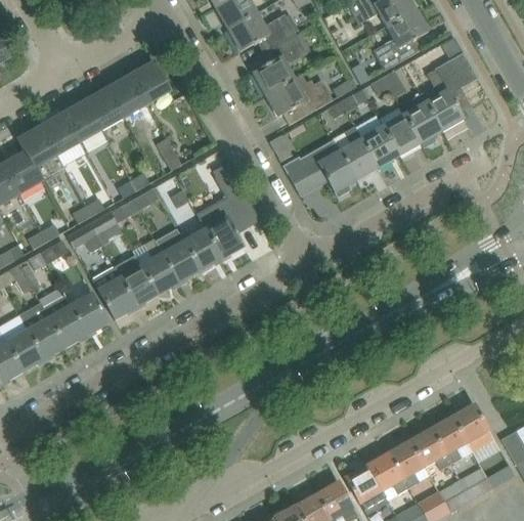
[(258,11),(251,0),(228,0),(215,7),(227,29),(258,11)]
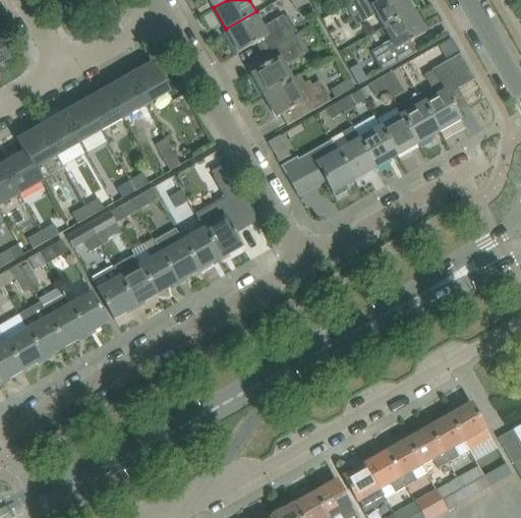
[(375,13),(383,25),(413,8),(408,0),(379,0),(377,1),(375,0),(353,0),(345,5),(356,24),(375,13)]
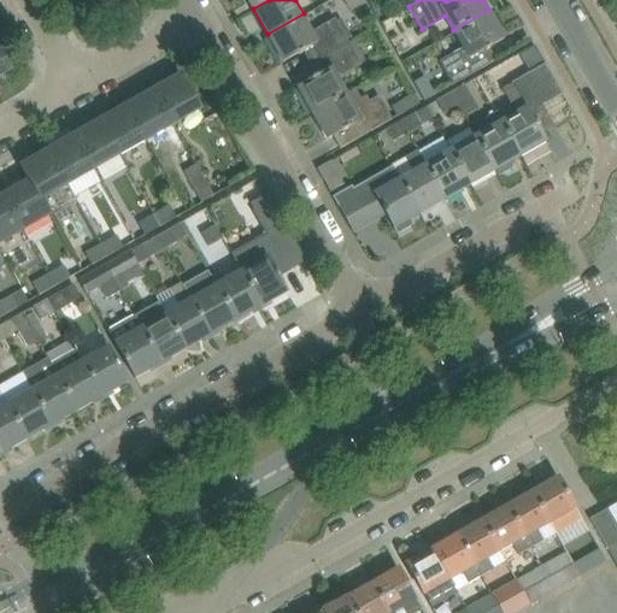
[(489,46),(505,36),(489,10),(453,30),(463,47),(440,59),(453,83),(493,60),(487,48),(491,47),(489,46)]
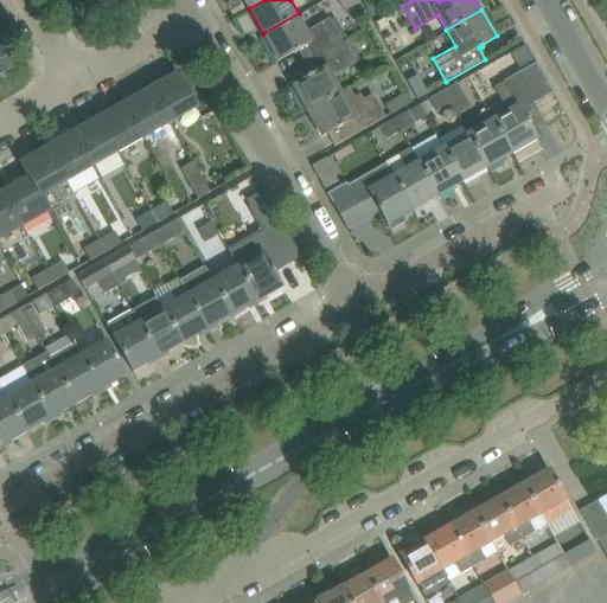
[(306,43),(313,56),(343,39),(330,15),(307,29),(299,13),(263,33),(278,59),(293,50),(293,51),(298,49),(298,47),(306,43)]
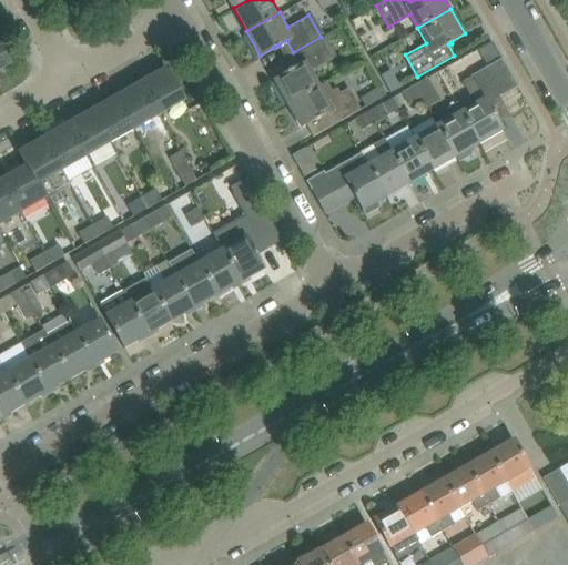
[(273,79),(286,102),(320,83),(312,70),(333,58),(321,37),(293,52),(300,63),(292,69),(291,67),(286,69),(287,71),(273,79)]
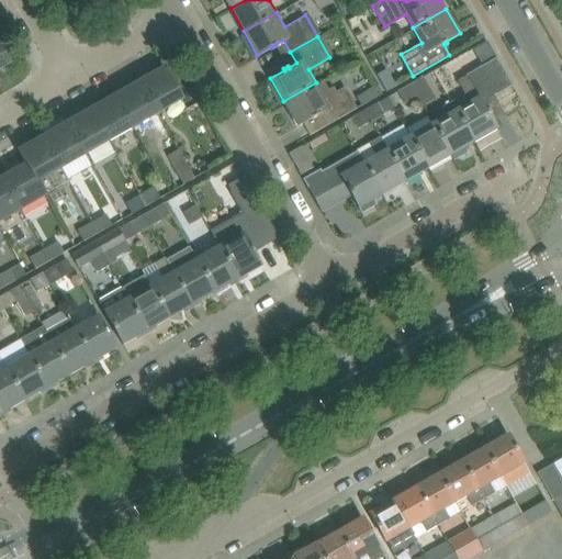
[(486,41),(476,46),(483,59),(493,54),(486,41)]
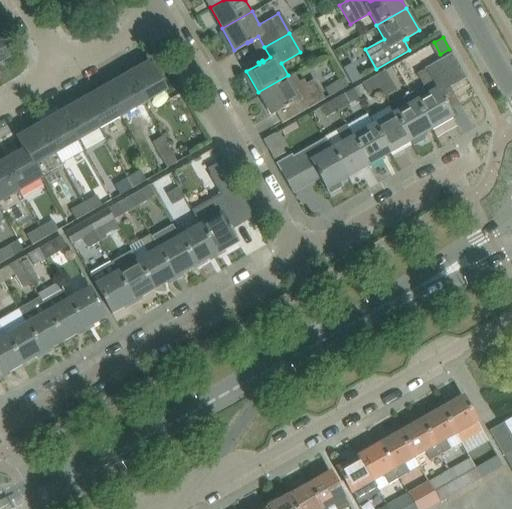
[(0,41),(0,60),(8,56),(0,41)]
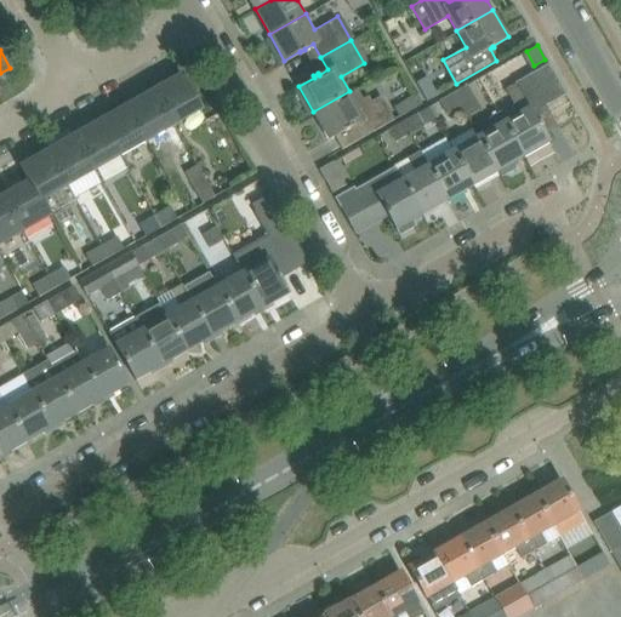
[(513,102),(497,110),(523,155),(550,141),(541,125),(542,124),(540,119),(537,120),(533,110),(565,92),(548,62),(514,80),(514,83),(506,87),(513,102)]
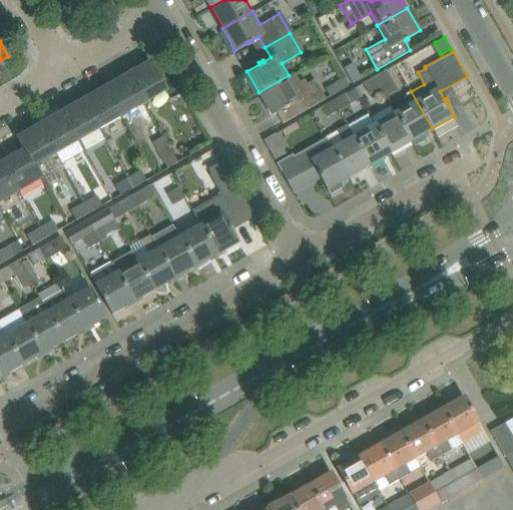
[(149,60),(127,73),(144,101),(166,89),(149,60)]
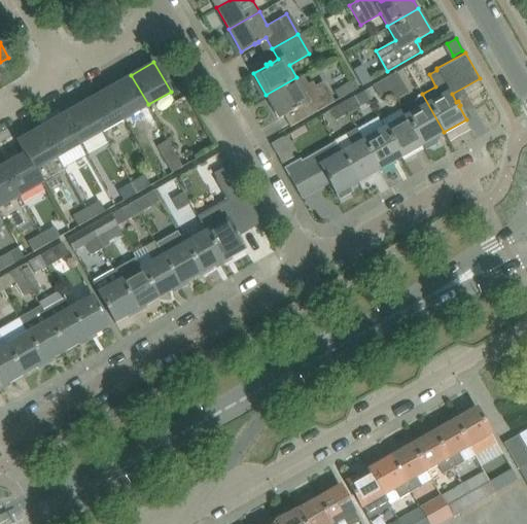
[(361,63),(352,68),(361,83),(371,78),(361,63)]
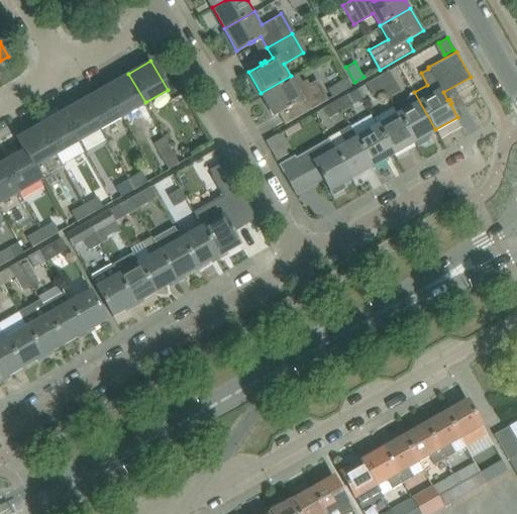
[(389,71),(378,77),(383,86),(394,80),(389,71)]
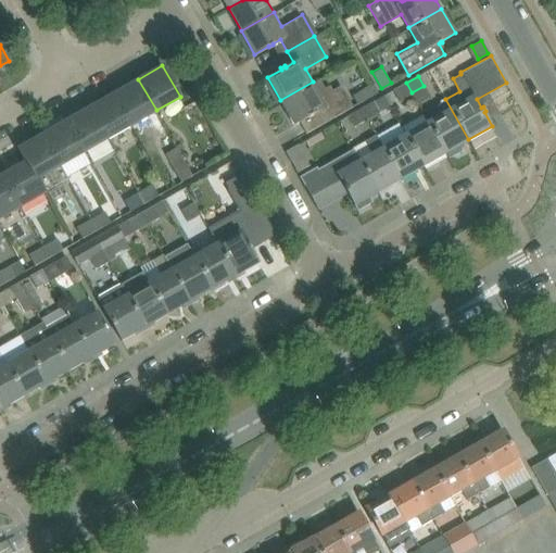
[(313,82),(280,100),(293,124),(300,121),(307,115),(308,116),(313,114),(312,113),(319,108),(326,120),(327,120),(353,104),(341,85),(333,89),(330,84),(325,87),(319,78),(313,82)]
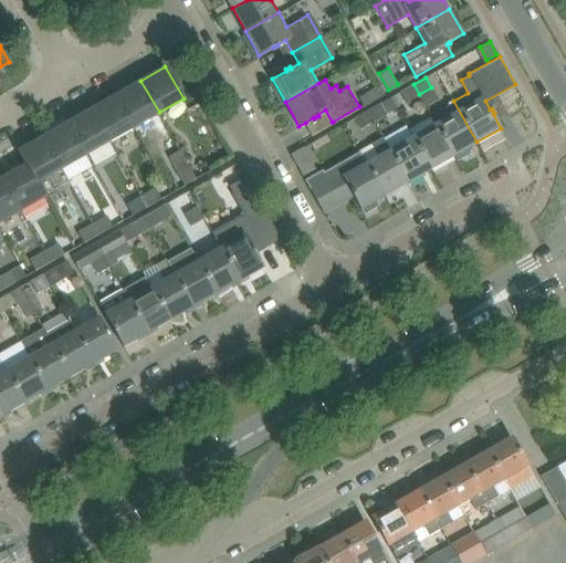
[(134,126),(159,112),(140,81),(116,94),(134,126)]
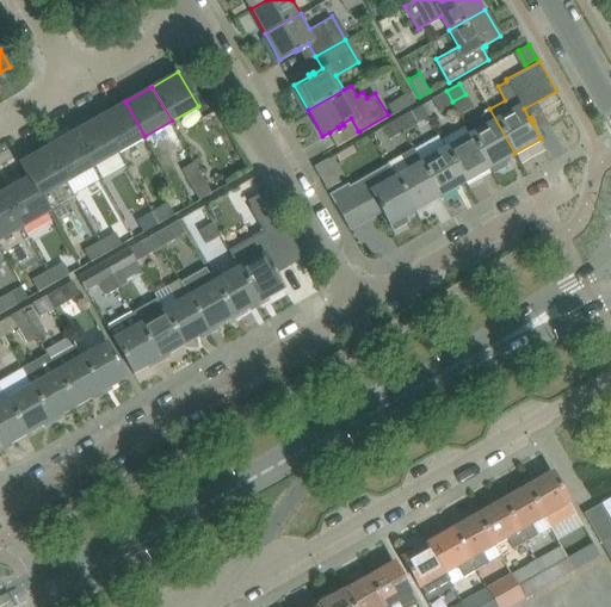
[(439,109),(452,101),(446,91),(432,98),(439,109)]
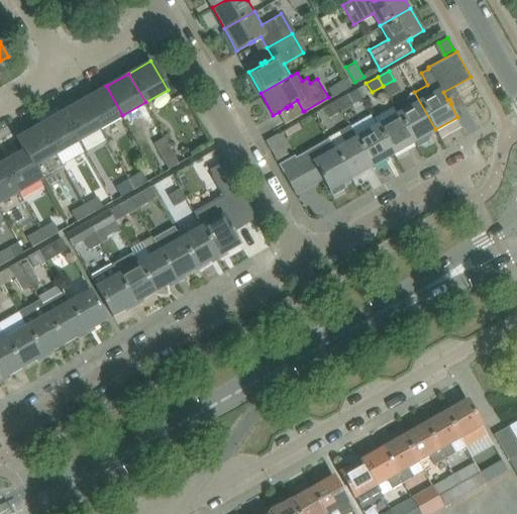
[(106,86),(84,99),(100,127),(122,115),(106,86)]
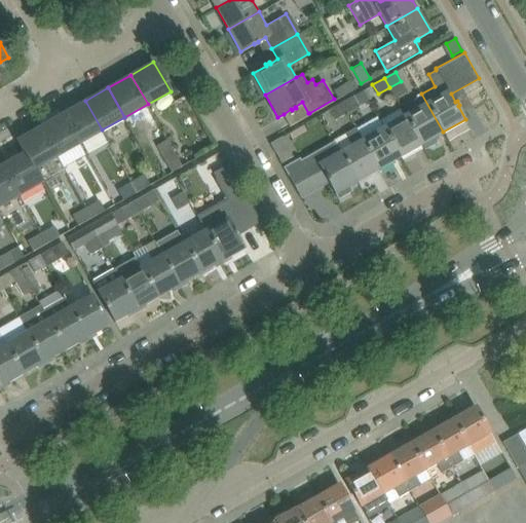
[(418,108),(405,115),(421,144),(443,132),(421,94),(413,99),(418,108)]
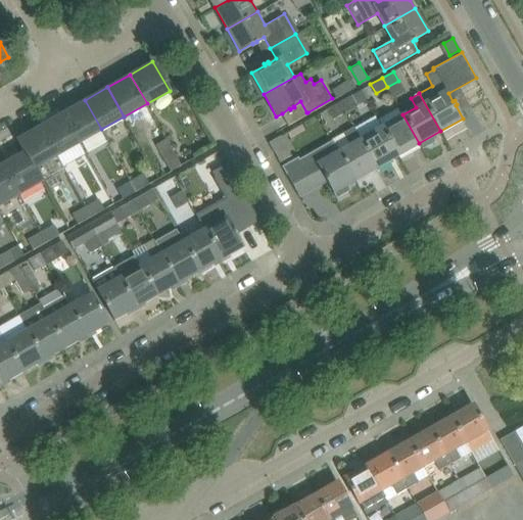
[(344,111),(357,104),(350,95),(339,102),(344,111)]
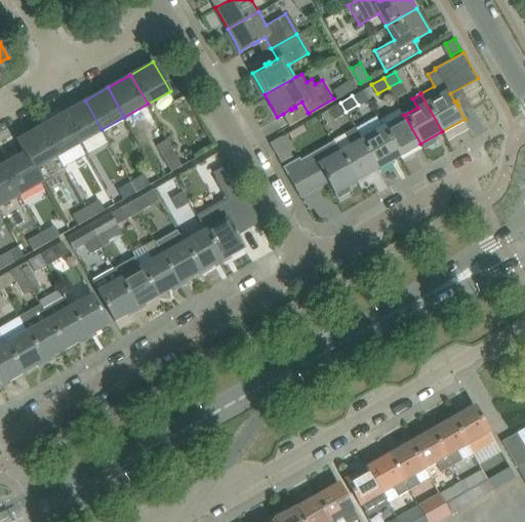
[(85,101),(63,113),(79,143),(102,129),(85,101)]
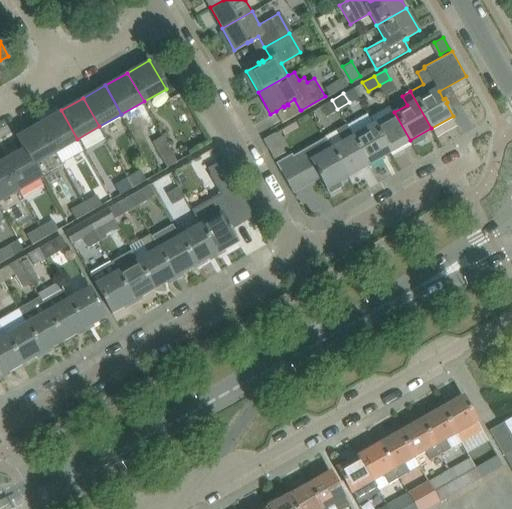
[(337,109),(332,100),(320,106),(326,115),(337,109)]
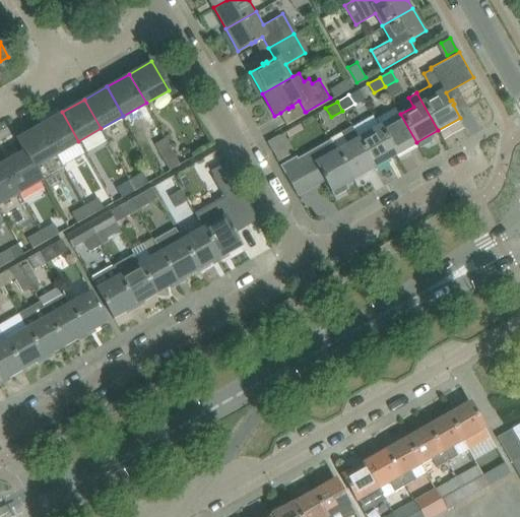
[(40,125),(56,153),(69,146),(74,154),(83,149),(78,141),(62,112),(40,125)]
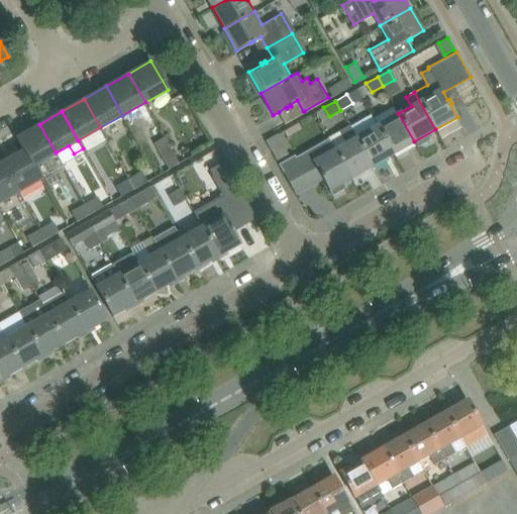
[(397,114),(378,125),(394,153),(414,141),(398,113),(397,114)]
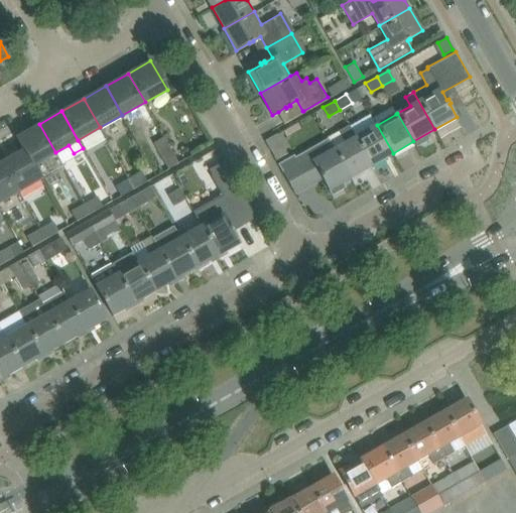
[(17,136),(24,149),(33,165),(55,152),(39,124),(17,136)]
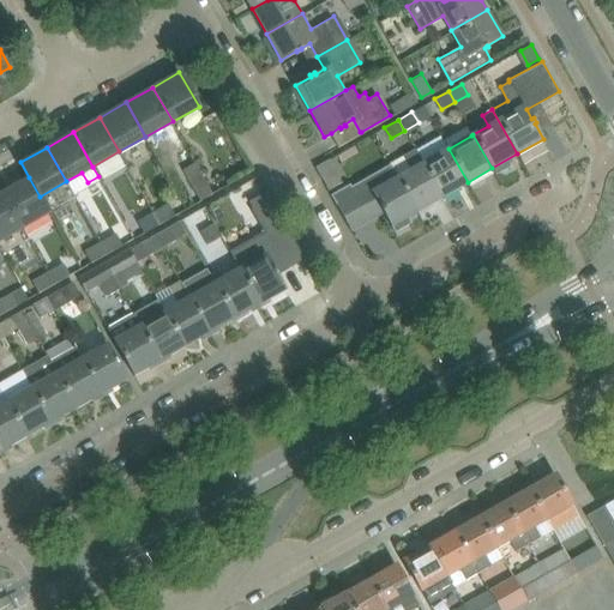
[(402,156),(410,170),(398,176),(417,210),(443,197),(423,163),(415,149),(402,156)]
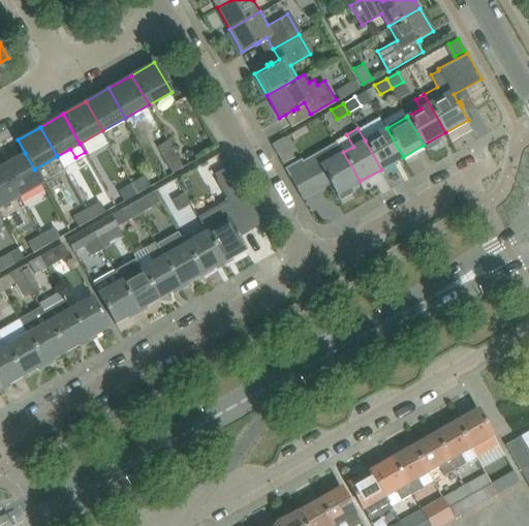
[(386,128),(365,141),(381,169),(403,157),(386,128)]
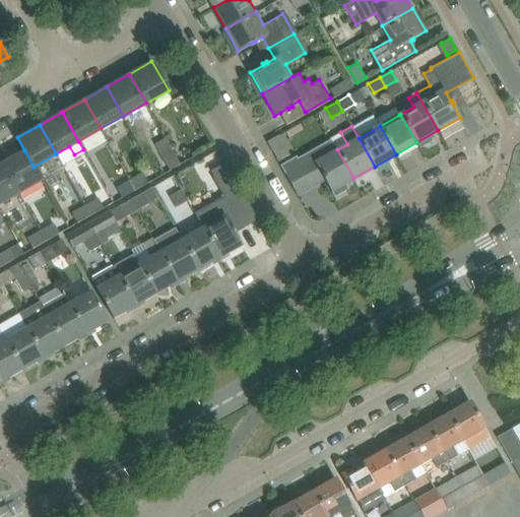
[(153,144),(169,170),(178,165),(163,138),(153,144)]
